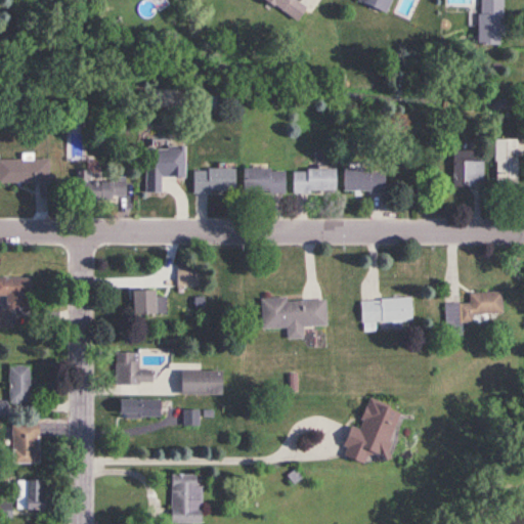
[(261,0),(296,20),(304,6),(294,0),(261,0)]
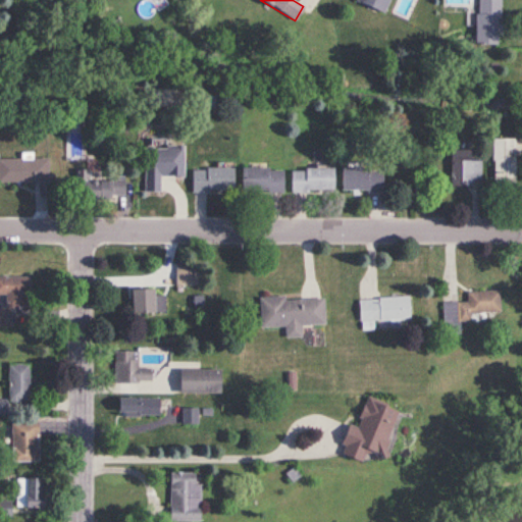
[(386,0),(357,0),(356,3),(382,13),(386,0)]
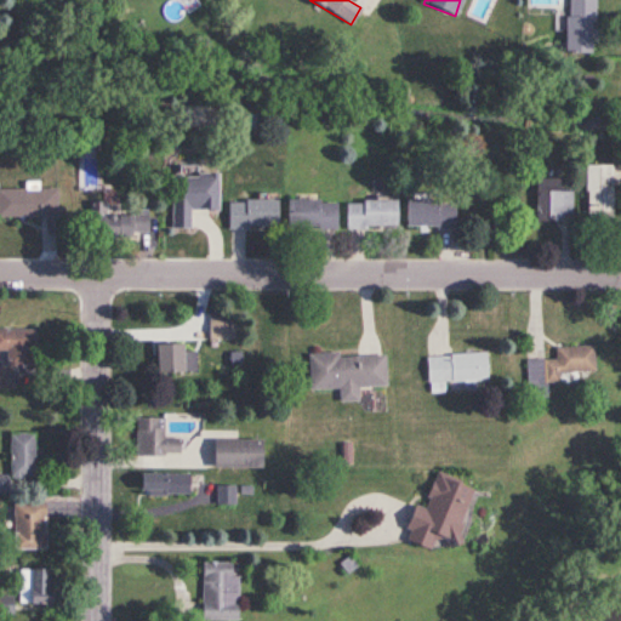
[(564,0),(564,53),(593,53),(593,0),(564,0)]
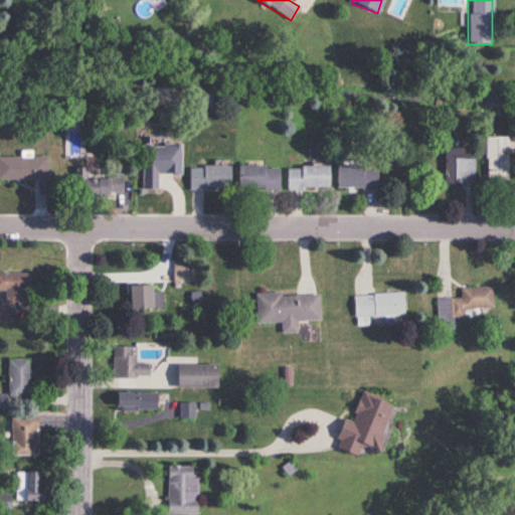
[(486,137),(486,186),(508,186),(508,137),(486,137)]
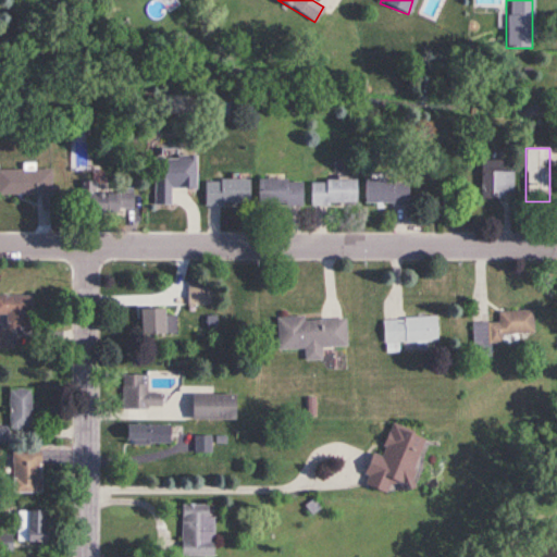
[(194,156),(152,156),(152,205),(169,205),(169,188),(194,188),(194,156)]
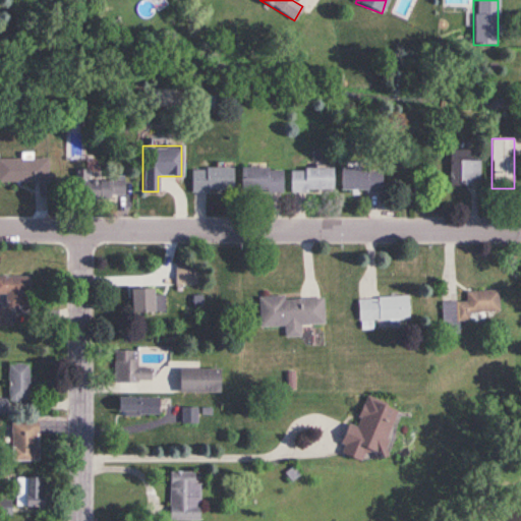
[(473,186),(473,181),(480,181),(480,161),(471,161),(472,151),(450,151),(450,186),(473,186)]
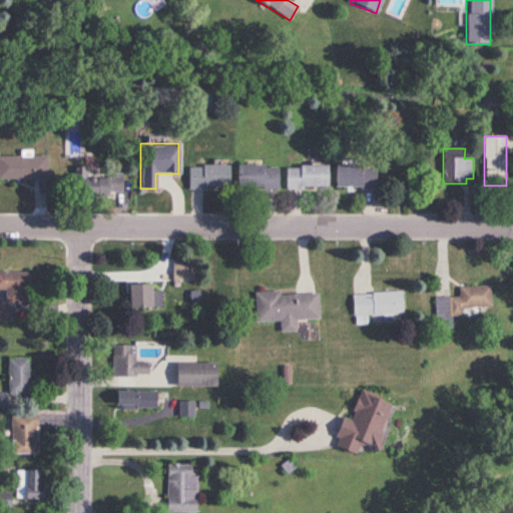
[(47,156),(0,156),(0,179),(47,180),(47,156)]
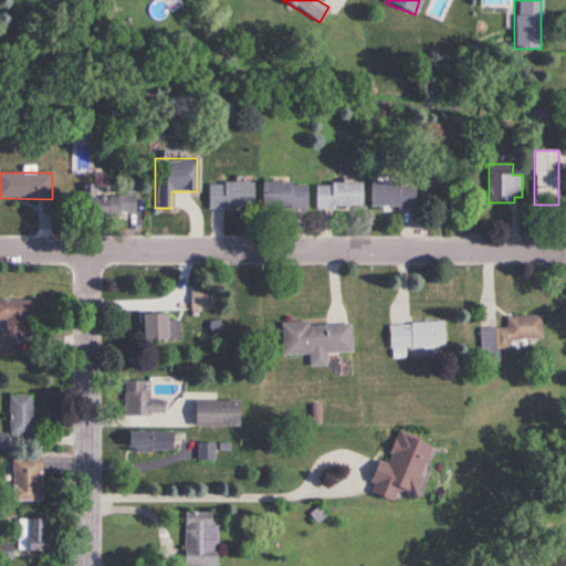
[(362,182),(315,181),(315,208),(362,208),(362,182)]
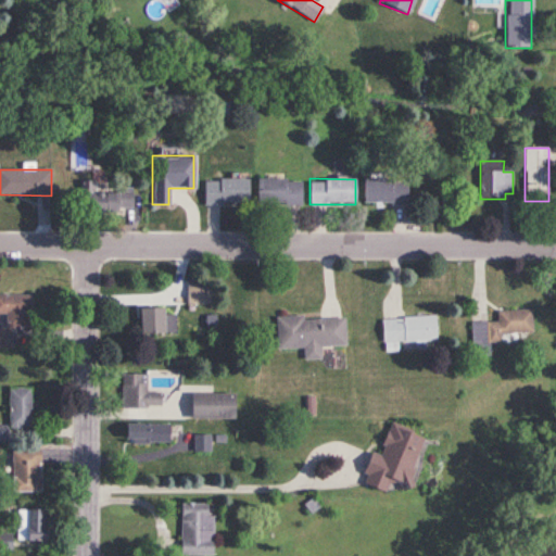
[(249,179),(204,179),(204,204),(249,204),(249,179)]
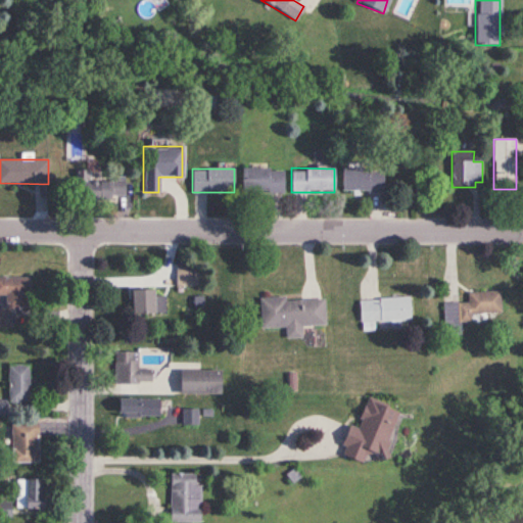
[(282,169),(241,169),(241,192),(282,192),(282,169)]
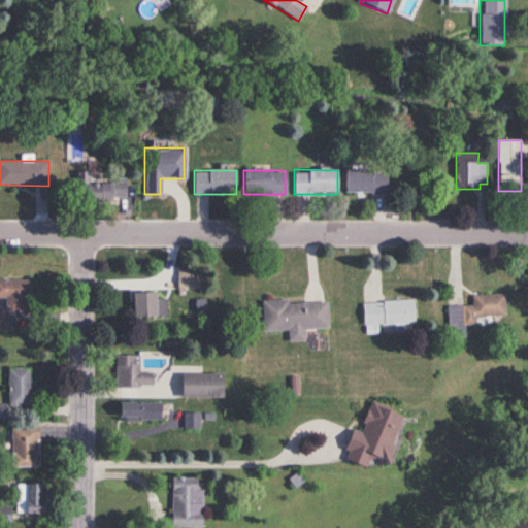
[(345,194),(386,194),(386,170),(345,170),(345,194)]
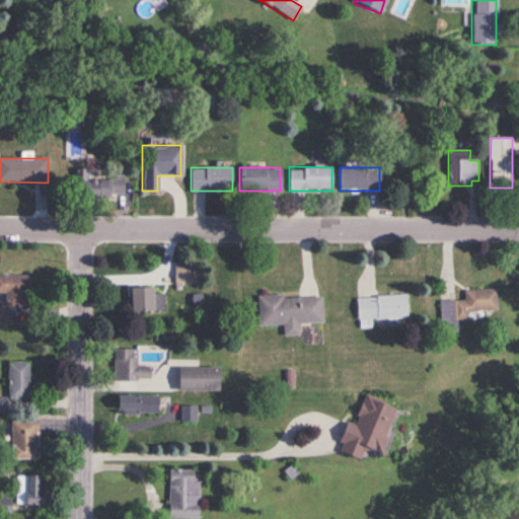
[(87,169),(73,169),(73,200),(124,199),(124,177),(87,178),(87,169)]
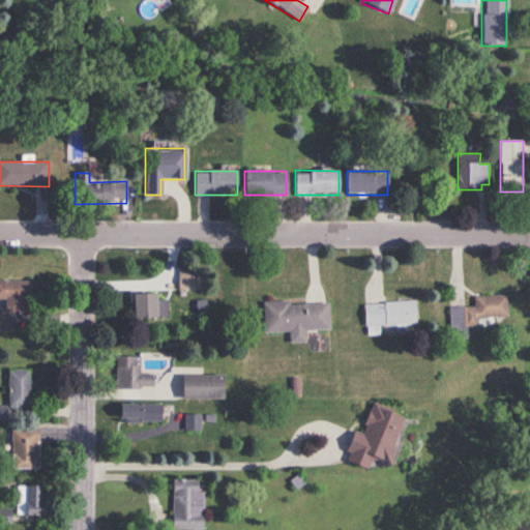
[(200,290),(199,272),(178,272),(178,290),(200,290)]
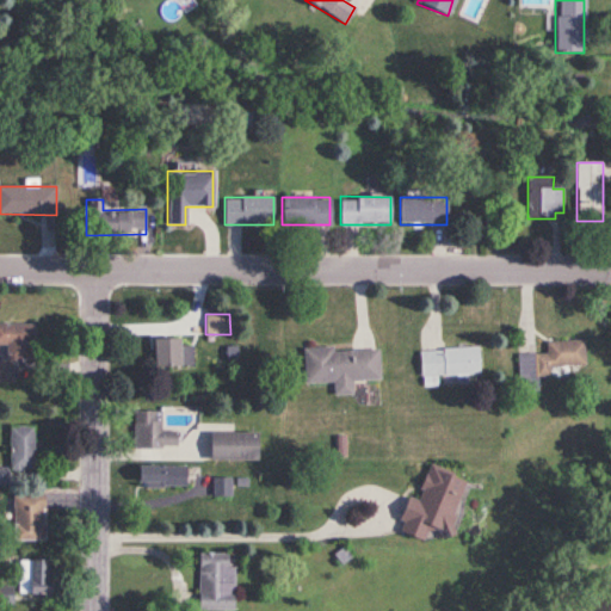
[(34,323),(0,323),(0,345),(6,346),(6,360),(0,360),(0,382),(13,382),(12,362),(35,362),(34,323)]
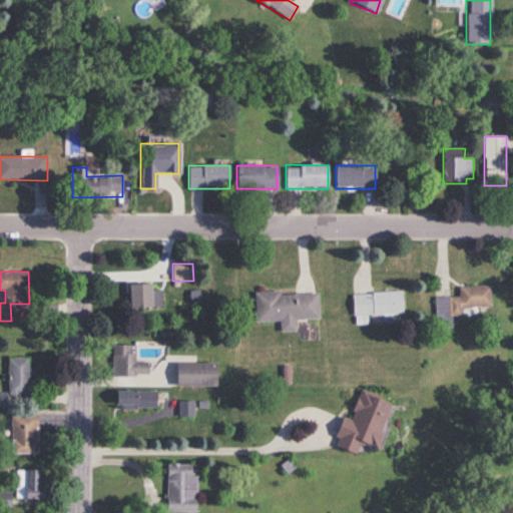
[(458,287),(458,297),(436,298),(437,317),(462,317),(462,308),(490,308),(490,287),(458,287)]
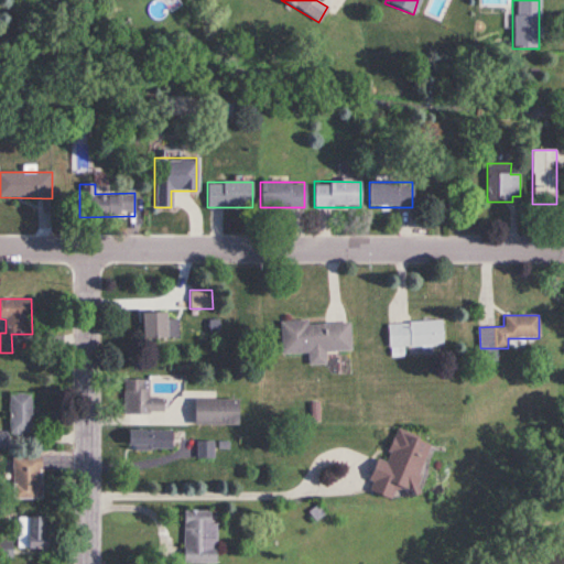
[(280,323),(281,355),(307,354),(307,366),(324,365),(324,351),(350,350),(349,321),(280,323)]
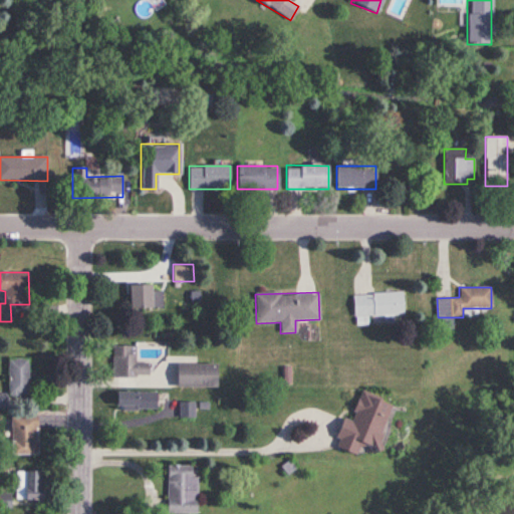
[(404,292),(352,293),(353,316),(404,315),(404,292)]
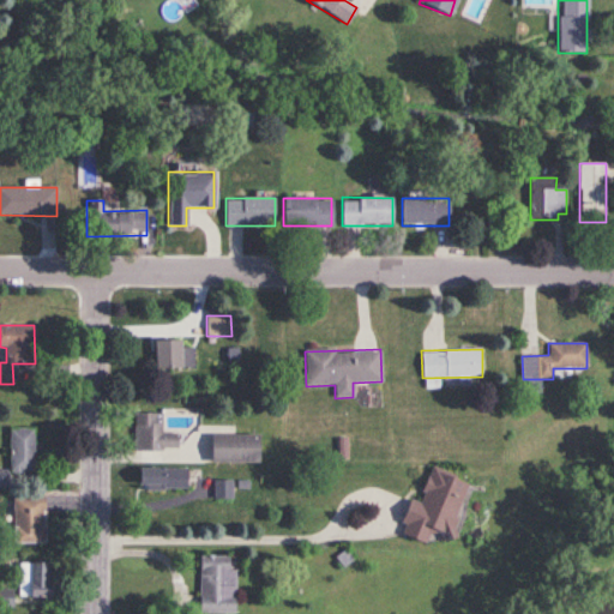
[(134,451),(176,451),(176,434),(162,434),(162,413),(134,413),(134,451)]
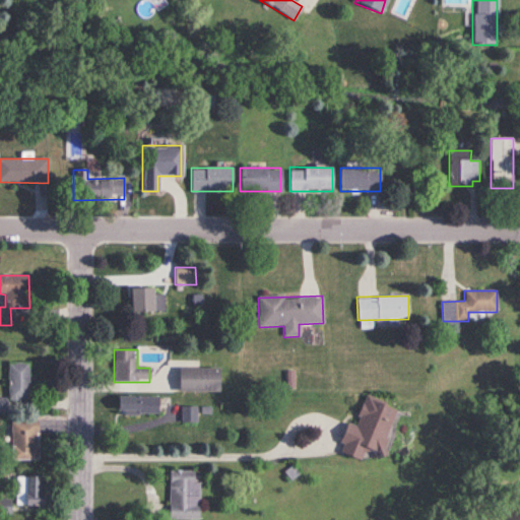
[(28,363),(8,363),(8,400),(28,400),(28,363)]
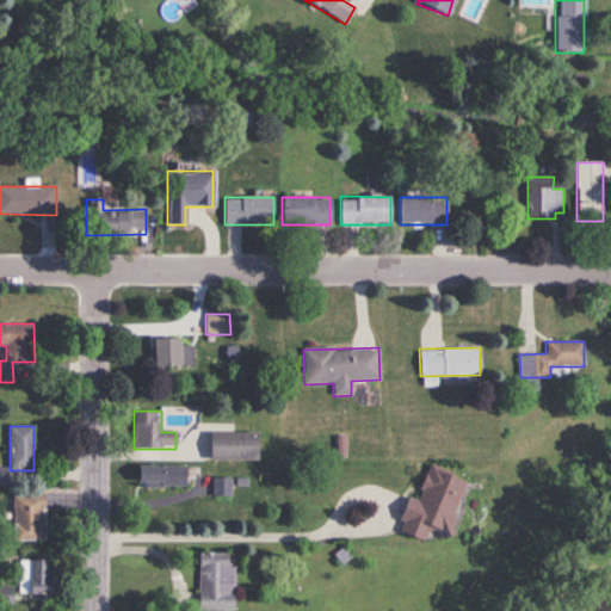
[(259,433),(208,433),(208,461),(259,461),(259,433)]
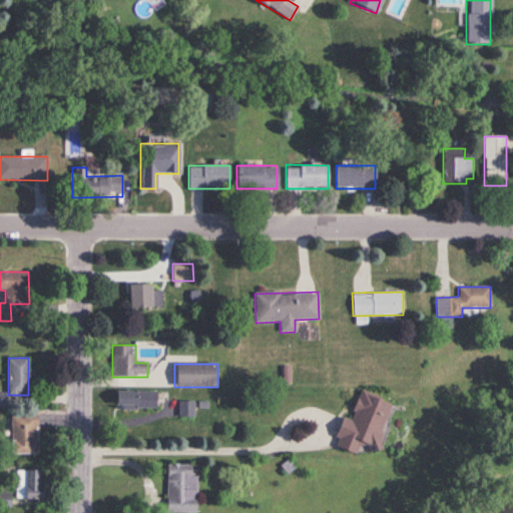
[(389,402),(357,391),(347,421),(340,418),(330,447),(353,455),(355,446),(372,451),(389,402)]
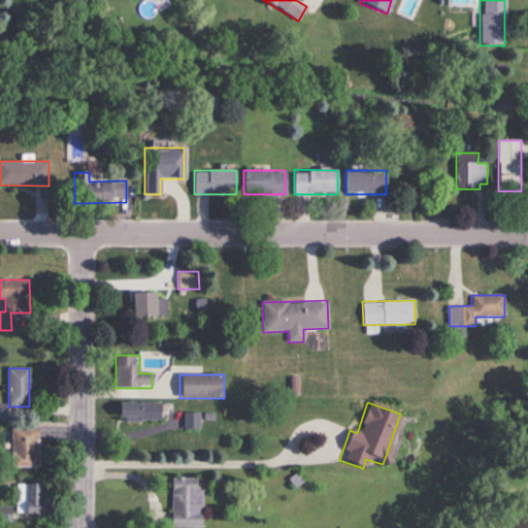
[(160,403),(117,403),(117,422),(160,422),(160,403)]
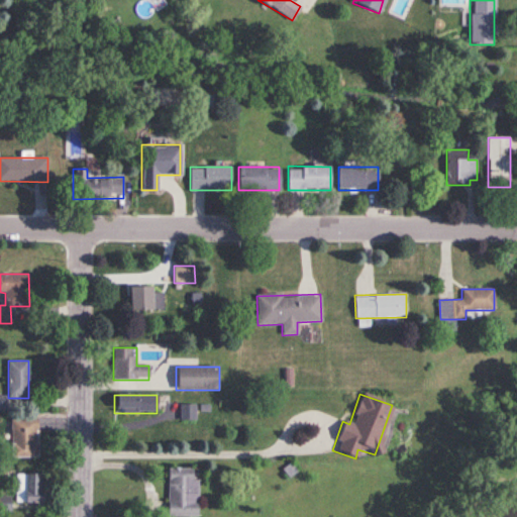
[(181,421),(197,421),(197,405),(181,405),(181,421)]
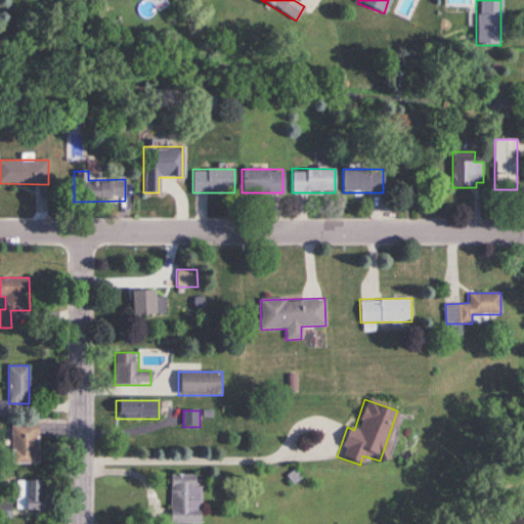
[(38,464),(38,424),(11,424),(12,465),(38,464)]
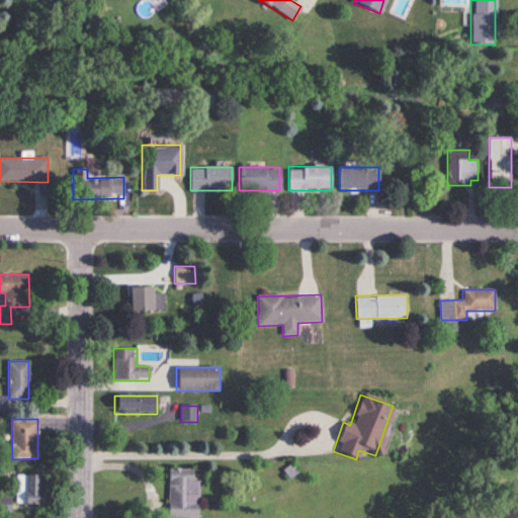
[(168,470),(168,517),(197,517),(197,470),(168,470)]
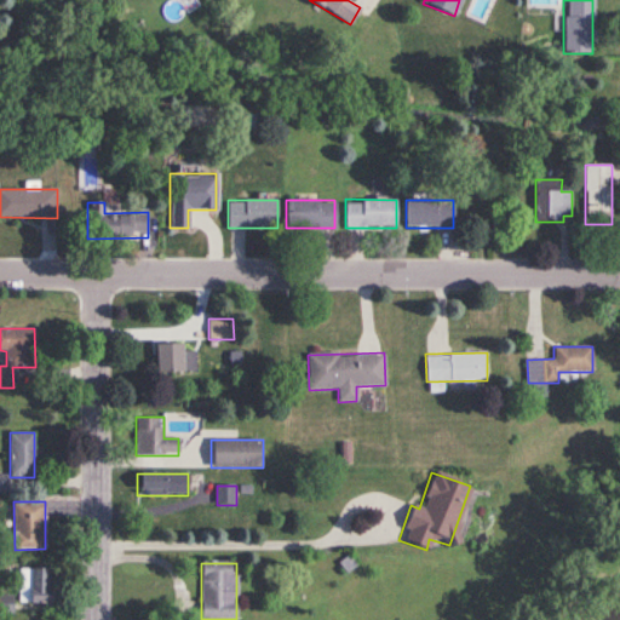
[(19,569),(19,604),(50,604),(50,569),(19,569)]
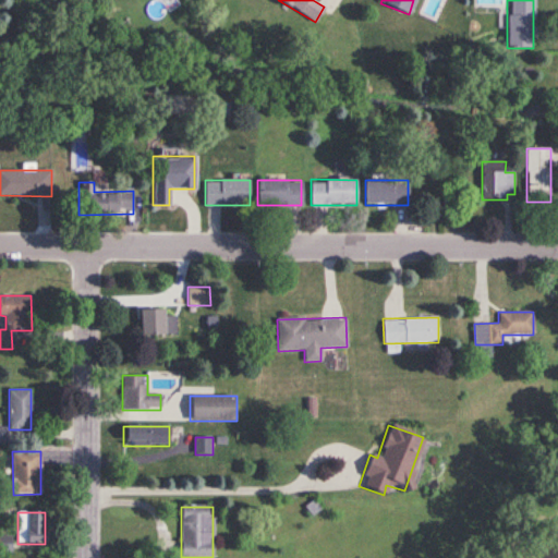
[(11,536),(0,536),(0,552),(11,553),(11,536)]
